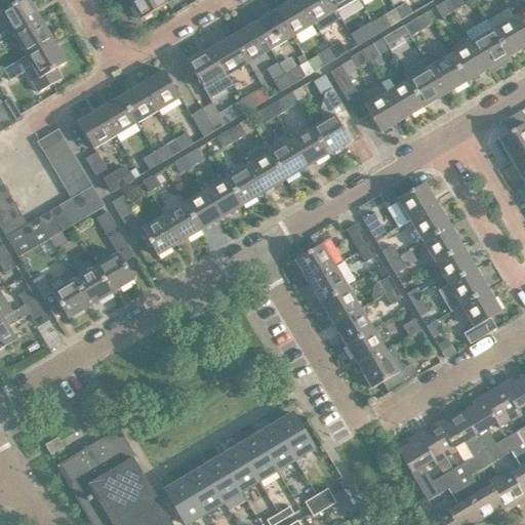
[(0,42),(2,41),(40,18),(28,0),(18,0),(14,3),(12,0),(7,0),(0,4),(0,10),(0,11),(0,12),(7,25),(0,29),(0,42)]
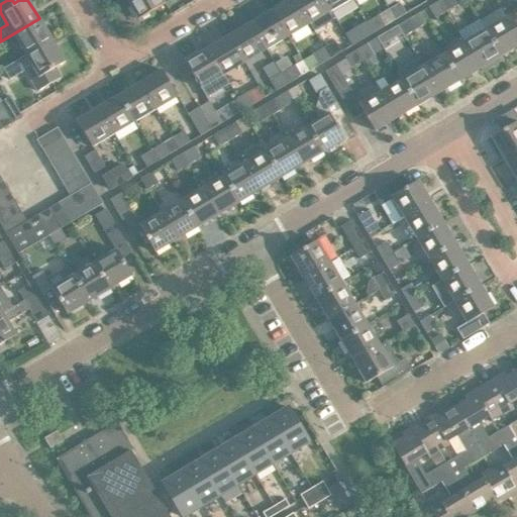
[(125,0),(137,19),(164,3),(162,0),(125,0)]
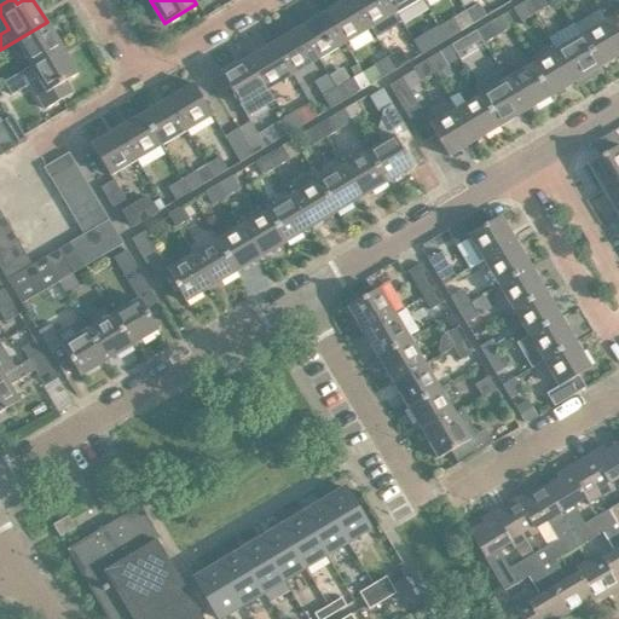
[(352,0),(343,0),(325,12),(343,44),(370,28),(352,0)]
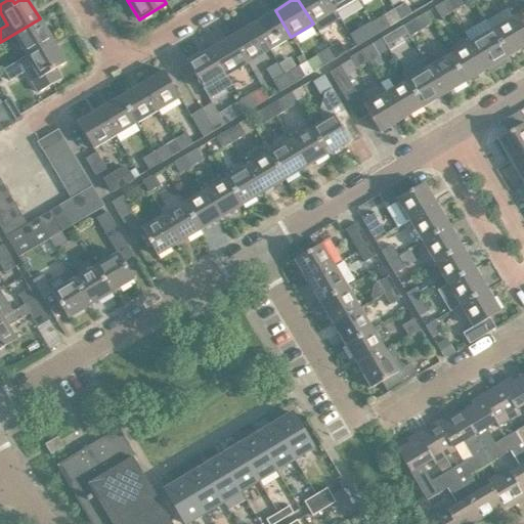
[(329,0),(298,0),(313,24),(335,10),(329,0)]
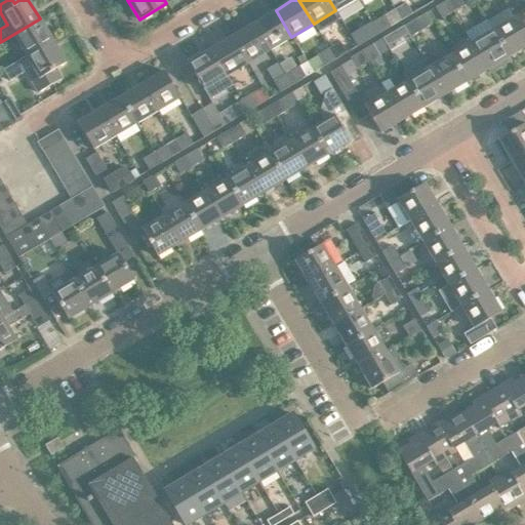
[(329,0),(335,10),(354,0),(329,0)]
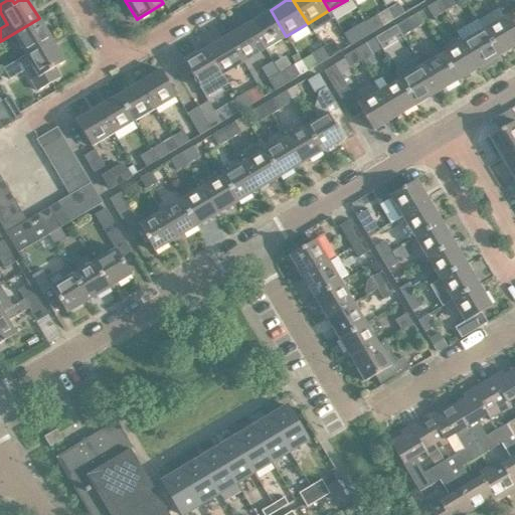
[(433,17),(444,11),(438,0),(425,7),(433,17)]
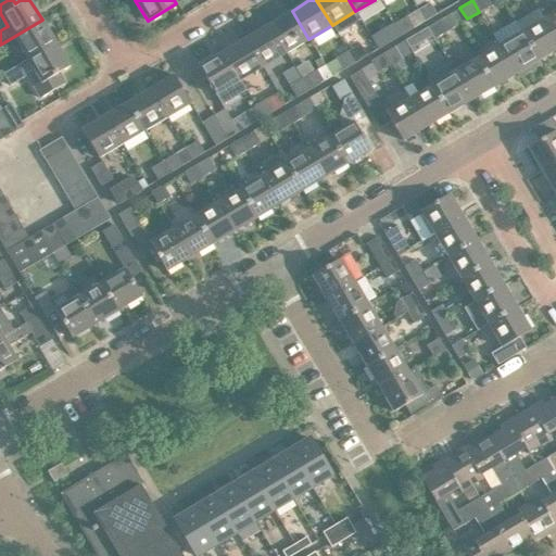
[(479,12),(491,4),(488,0),(471,0),(472,0),(479,12)]
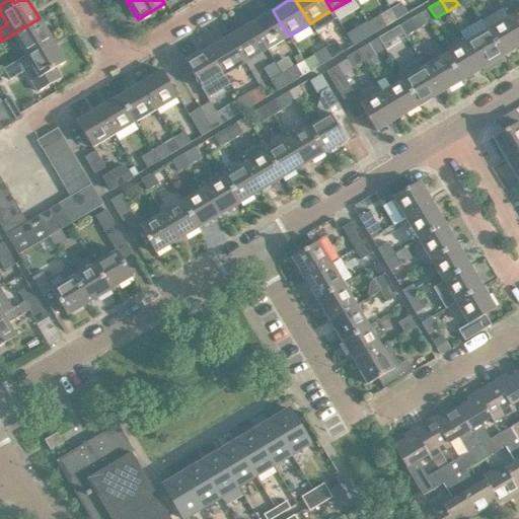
[(395,19),(406,13),(400,2),(389,9),(395,19)]
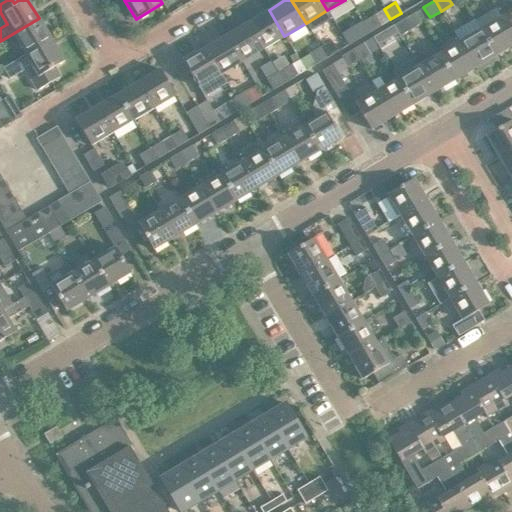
[(373,15),(362,22),(368,32),(380,26),(390,19),(384,9),(373,15)]
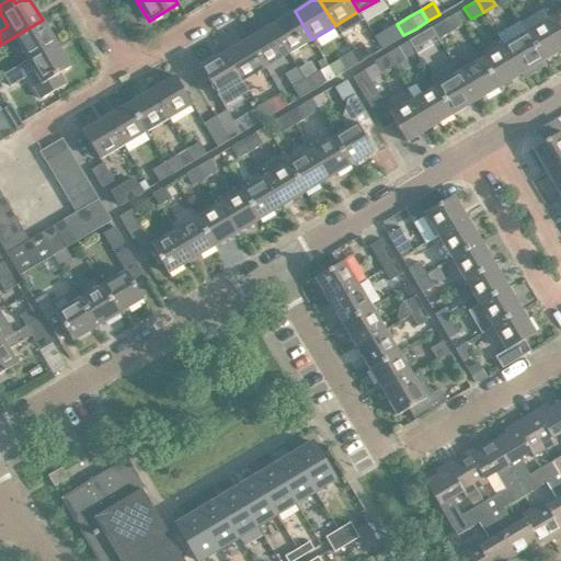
[(560,10),(549,18),(560,38),(560,10)]
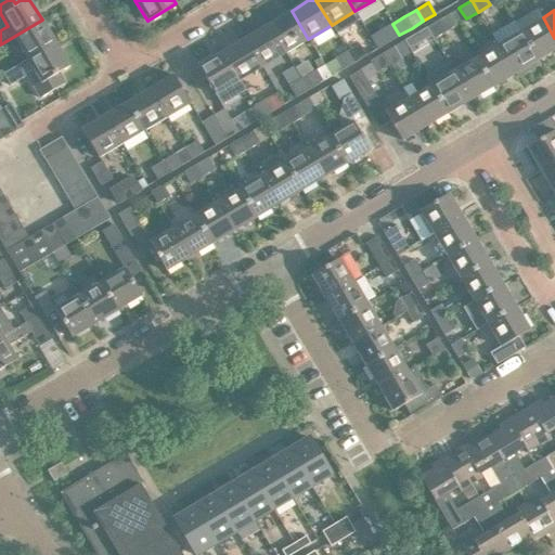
[(292,11),(268,24),(285,53),(308,39),(292,11)]
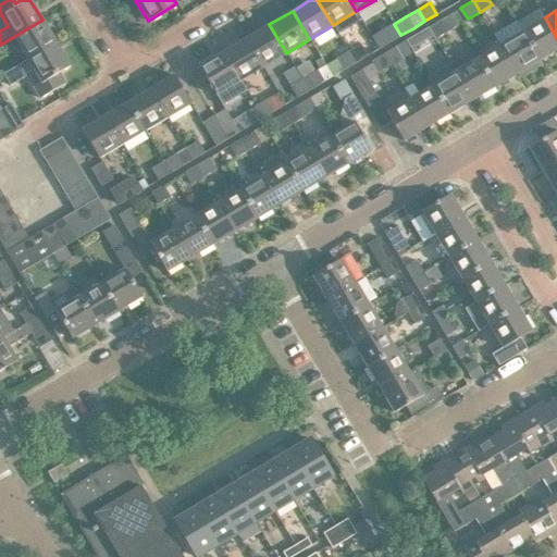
[(447,32),(457,25),(450,13),(440,20),(428,27),(435,38),(447,32)]
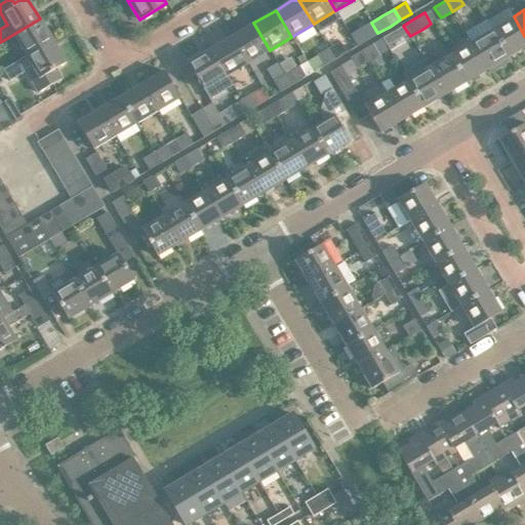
[(509,56),(524,46),(524,36),(514,16),(492,30),(509,56)]
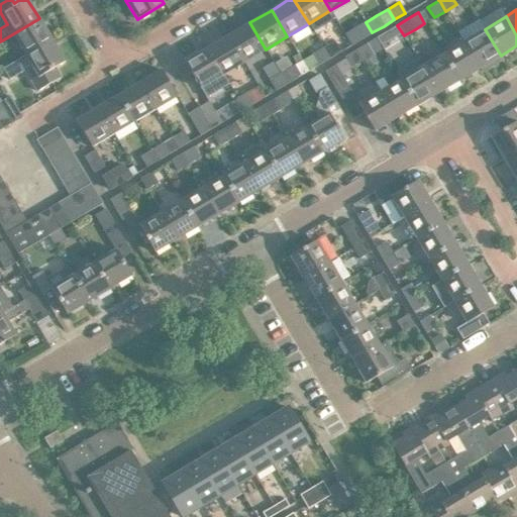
[(52,39),(39,18),(2,40),(7,48),(18,42),(25,56),(52,39)]
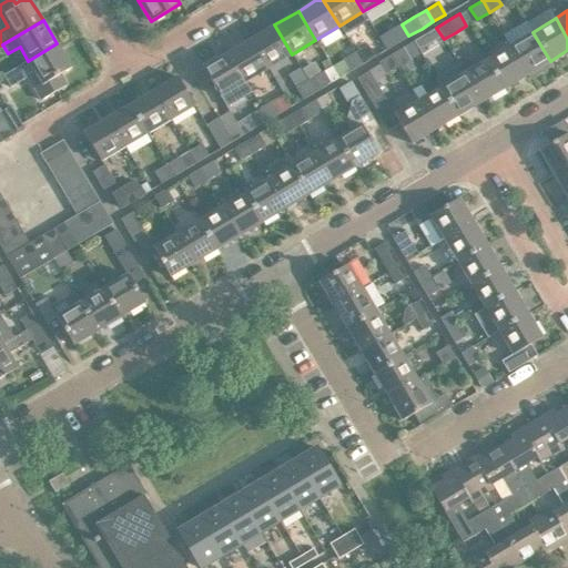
[(274,24),(251,39),(269,68),(292,54),(274,24)]
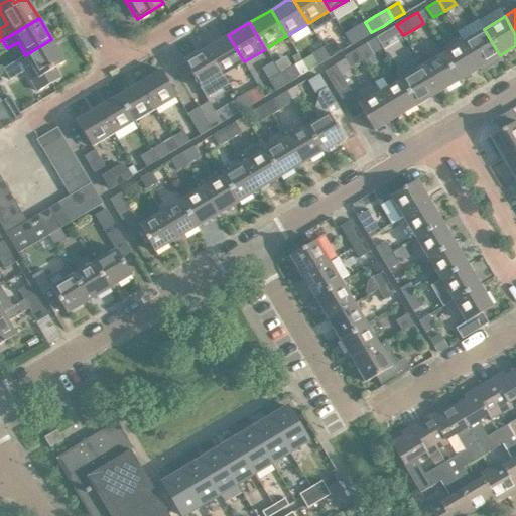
[(360,39),(371,32),(365,22),(354,28),(360,39)]
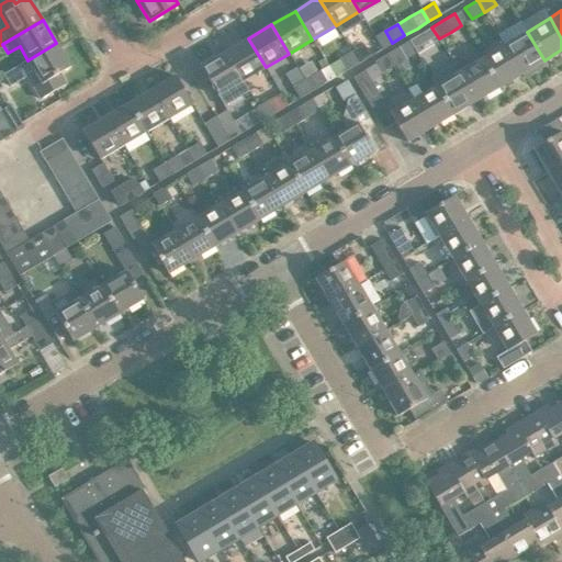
[(426,46),(439,38),(431,27),(419,34),(426,46)]
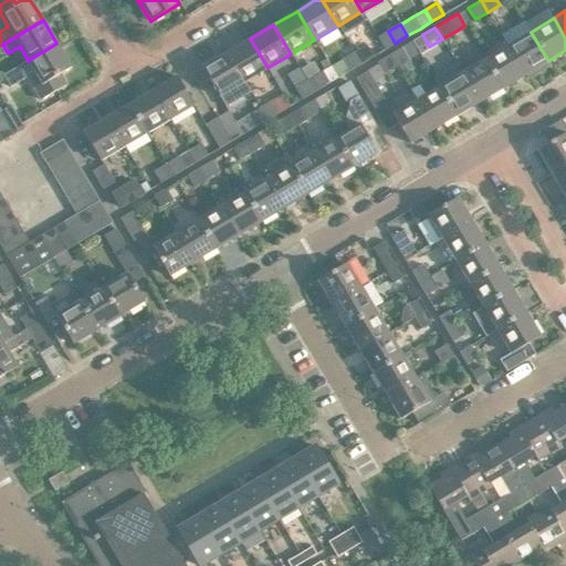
[(507,45),(525,74),(534,70),(536,73),(549,65),(547,61),(548,61),(531,32),(507,45)]
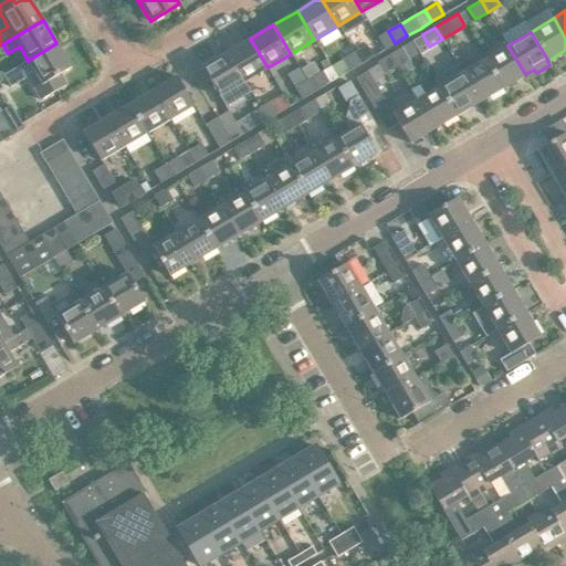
[(250,39),(226,53),(243,82),(268,67),(250,39)]
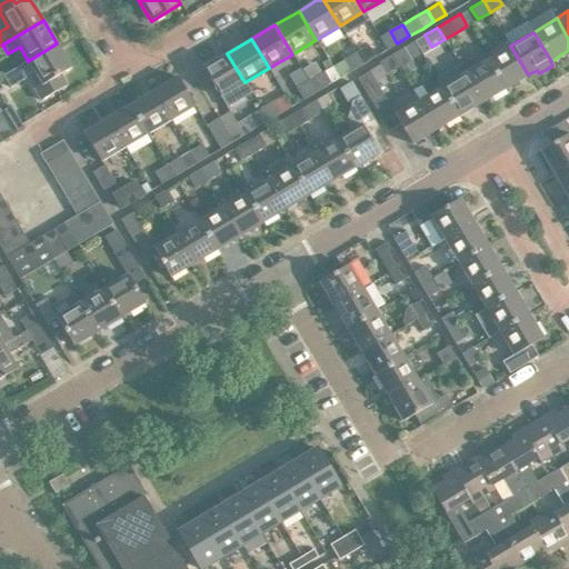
[(33,71),(41,83),(35,88),(41,100),(66,85),(60,75),(71,68),(57,43),(28,61),(3,76),(10,88),(26,79),(25,77),(33,71)]
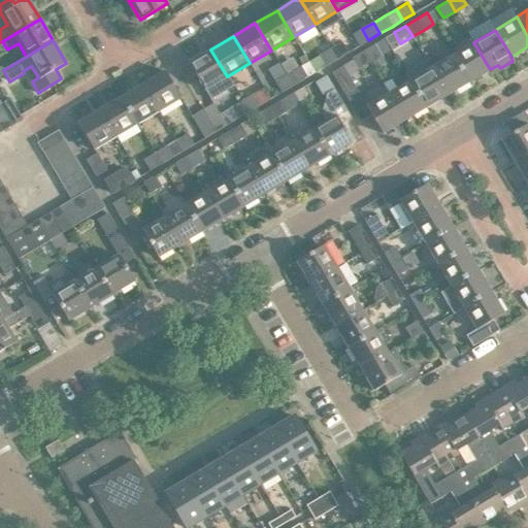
[(336,59),(348,53),(341,41),(330,48),(336,59)]
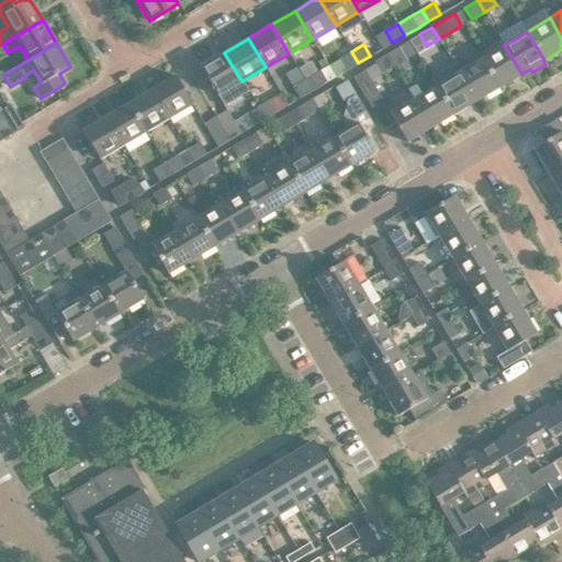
[(498,88),(521,74),(504,45),(481,59),(498,88)]
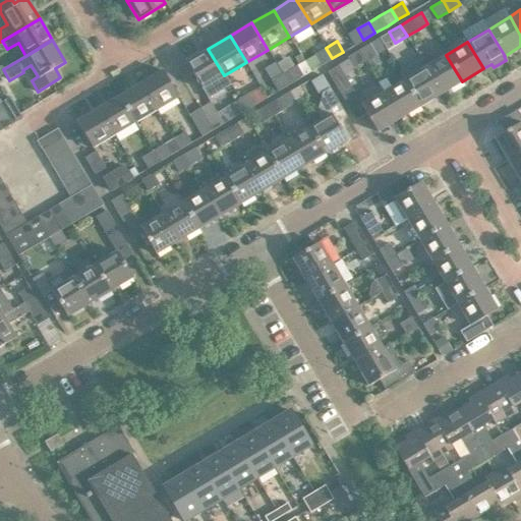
[(364,61),(375,55),(369,44),(357,51),(364,61)]
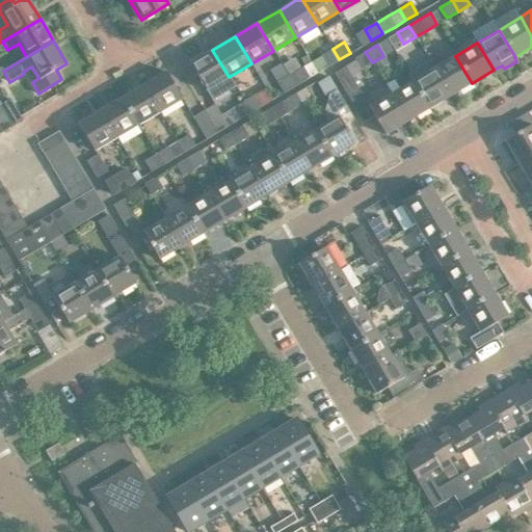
[(327,67),(339,59),(333,49),(320,55),(327,67)]
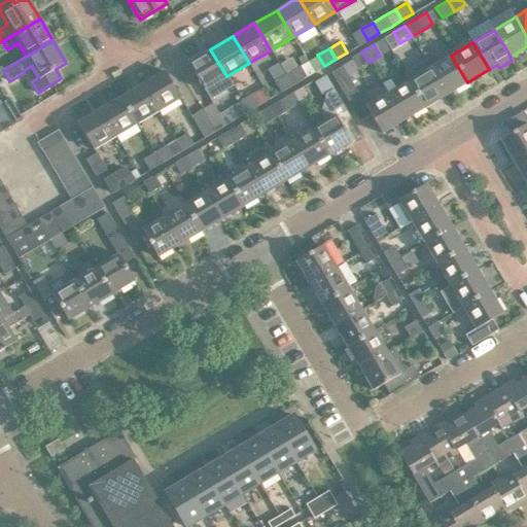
[(226,76),(210,49),(188,63),(205,90),(210,99),(232,85),(226,76)]
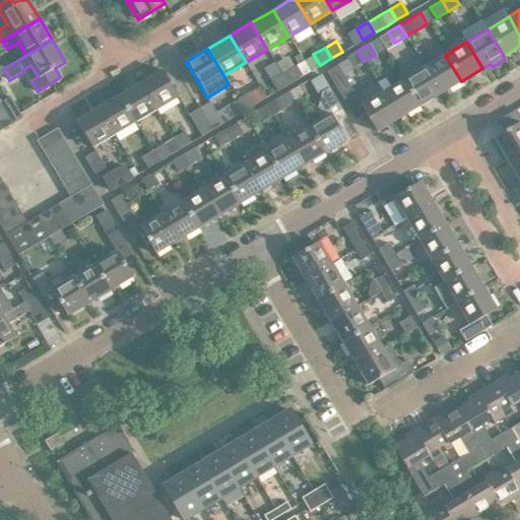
[(352,68),(364,61),(356,51),(346,57),(352,68)]
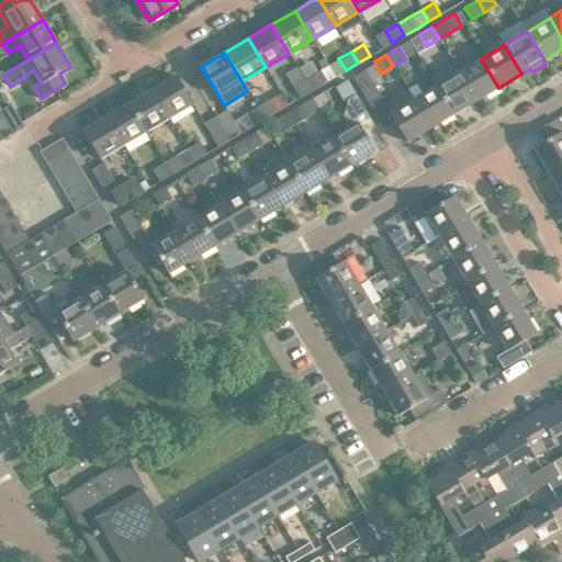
[(453,65),(459,72),(475,101),(498,88),(481,59),(467,67),(462,59),(453,65)]
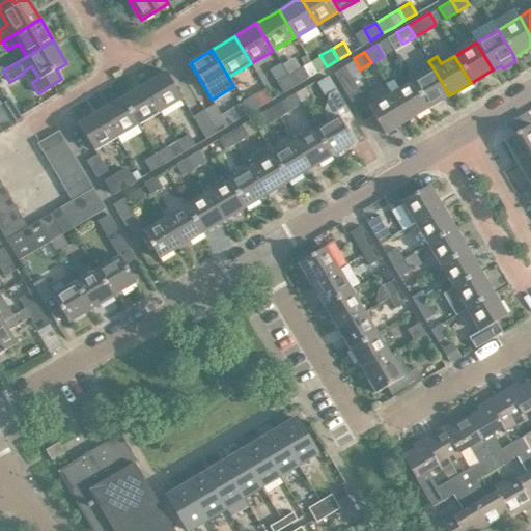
[(407,74),(412,81),(427,108),(449,95),(434,68),(428,61),(428,60),(407,74)]
